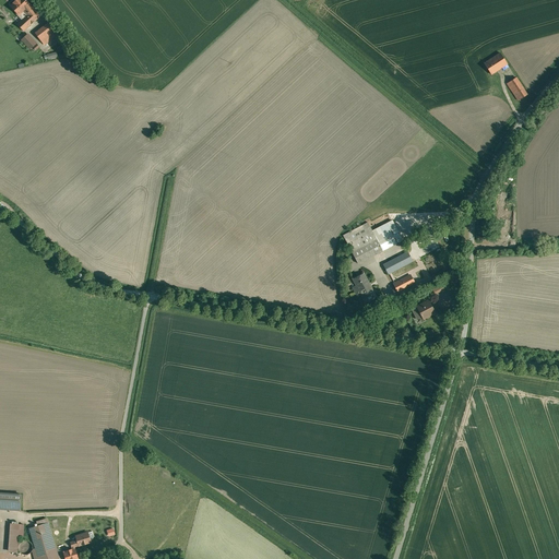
[(31,6),(25,0),(16,0),(11,6),(20,15),(23,12),(26,15),(33,23),(40,15),(31,6)]
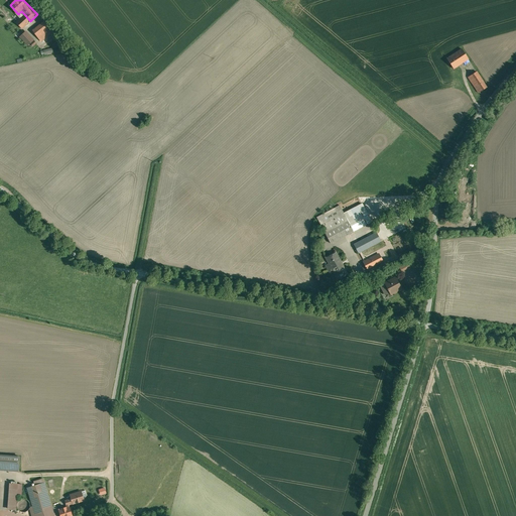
[(22,16),(16,22),(21,28),(30,21),(24,14),(22,15),(22,16)]
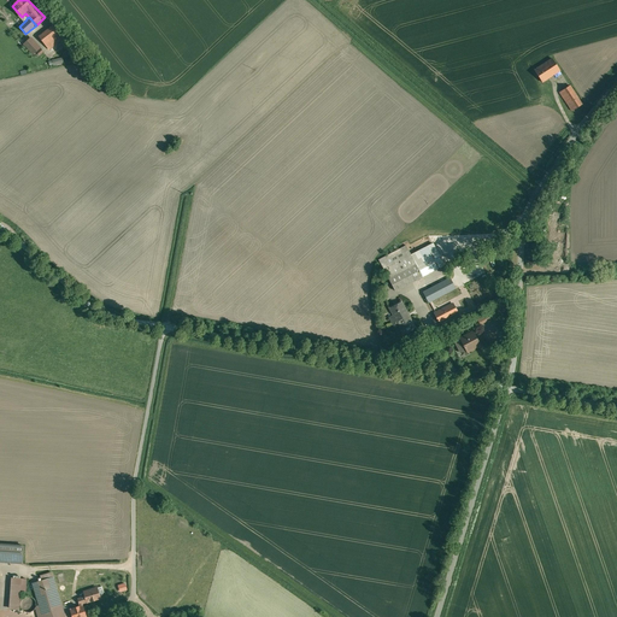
[(54,25),(40,37),(47,46),(62,35),(54,25)]
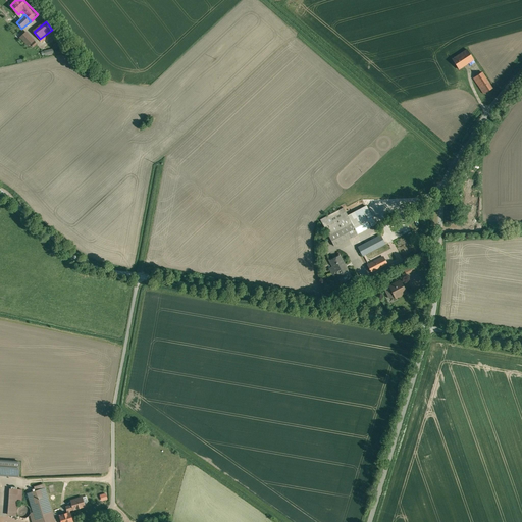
[(34,41),(25,32),(20,37),(29,46),(34,41)]
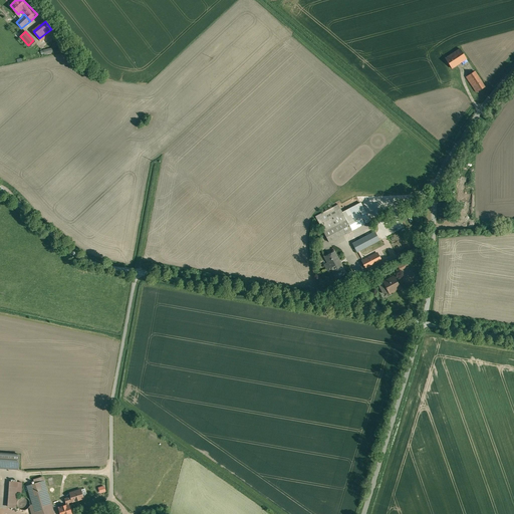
[(460,48),(445,58),(452,68),(467,59),(460,48)]
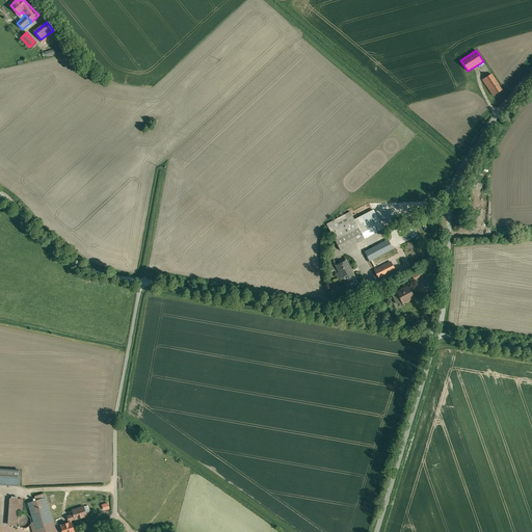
[(491,74),(482,79),(493,96),(502,90),(491,74)]
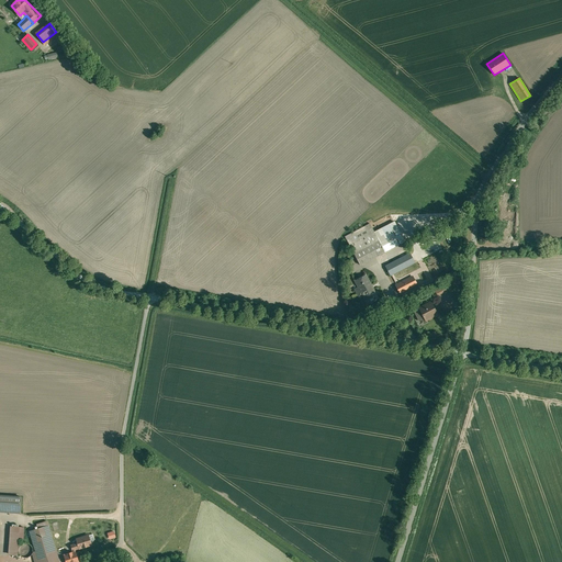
[(394,222),(374,233),(379,240),(385,253),(404,242),(394,222)]
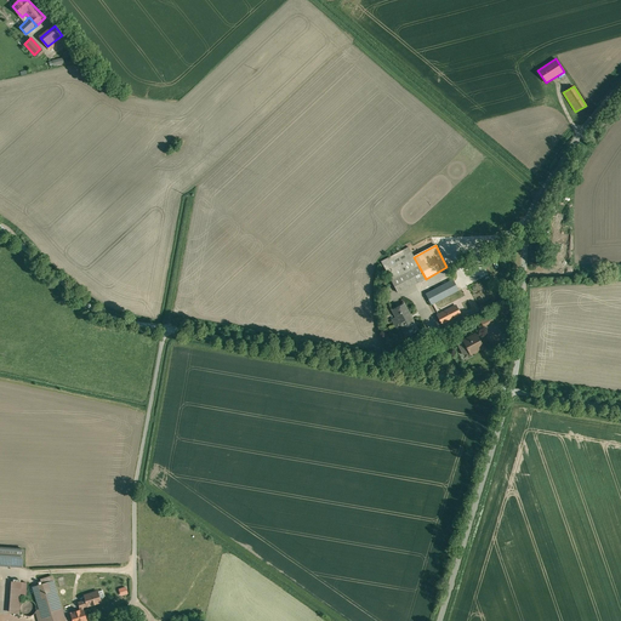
[(409,248),(381,262),(391,280),(419,266),(414,257),(409,248)]
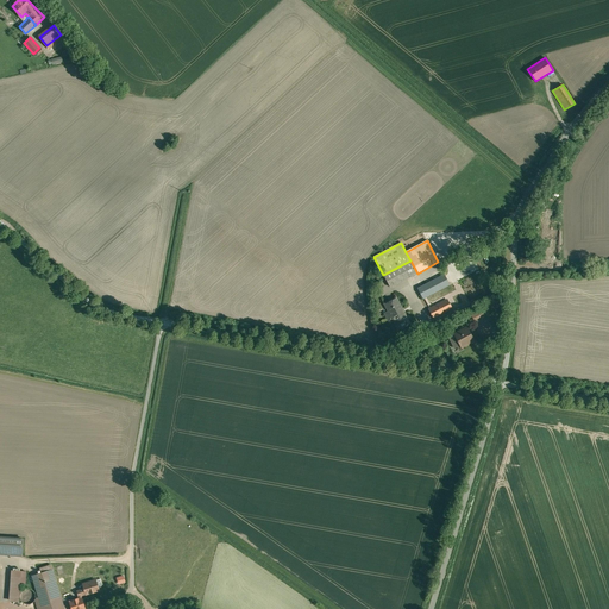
[(410,261),(383,275),(390,288),(418,274),(410,261)]
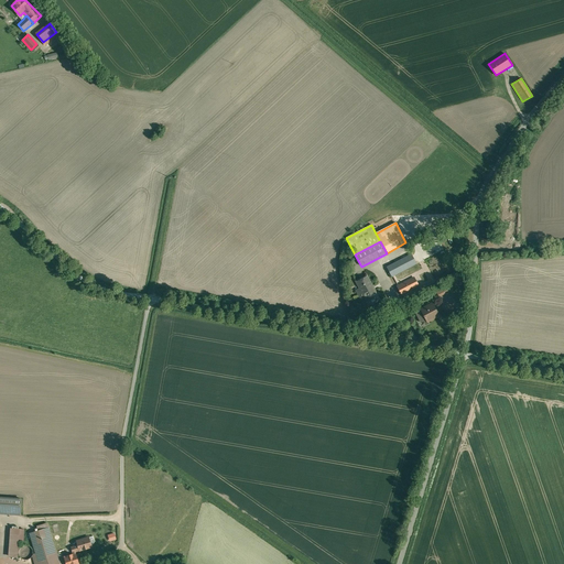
[(411,255),(387,267),(392,277),(416,263),(411,255)]
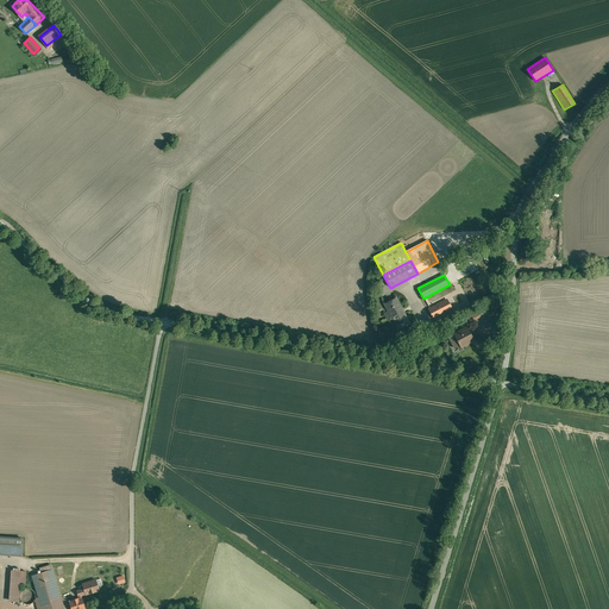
[(443,290),(425,299),(433,318),(452,308),(443,290)]
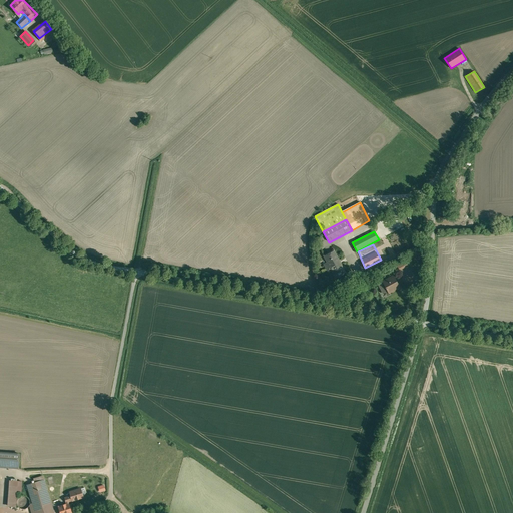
[(339,261),(334,250),(324,255),(328,263),(324,265),(328,272),(331,270),(336,278),(345,273),(339,262),(339,261)]
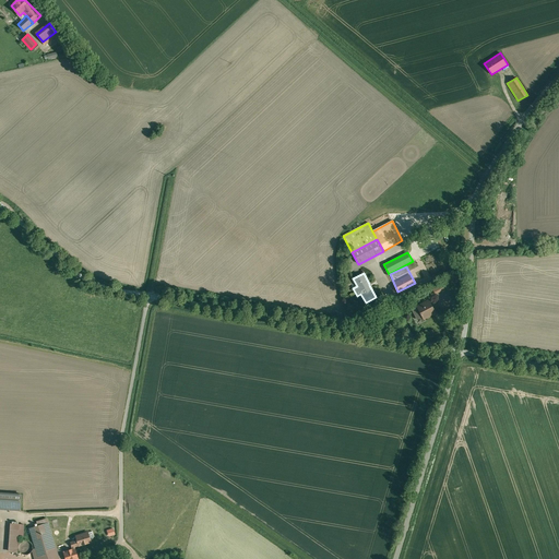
[(428,300),(417,307),(424,319),(435,313),(428,300)]
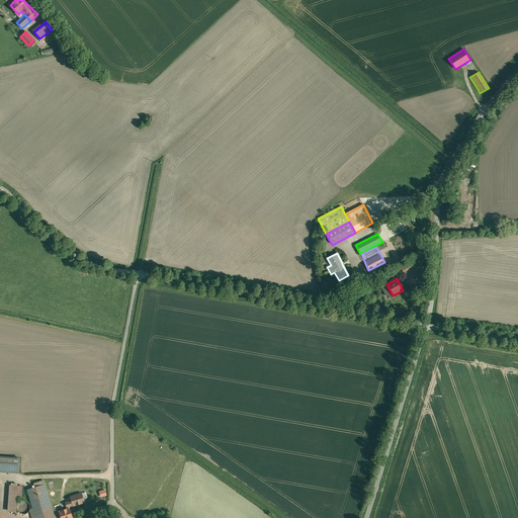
[(0,456),(0,470),(19,472),(20,458),(0,456)]
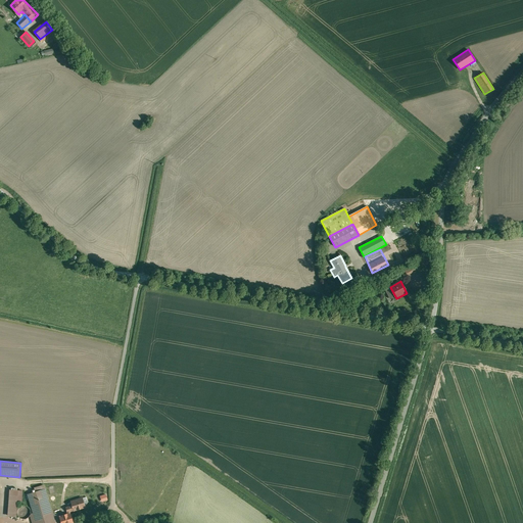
[(22,490),(9,489),(7,516),(16,516),(17,502),(21,502),(22,490)]
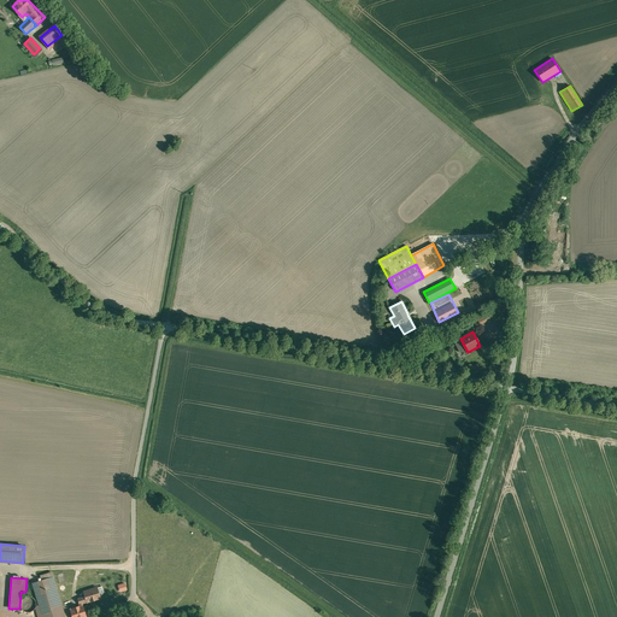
[(31,583),(37,605),(35,606),(37,616),(64,616),(53,577),(36,582),(31,583)]
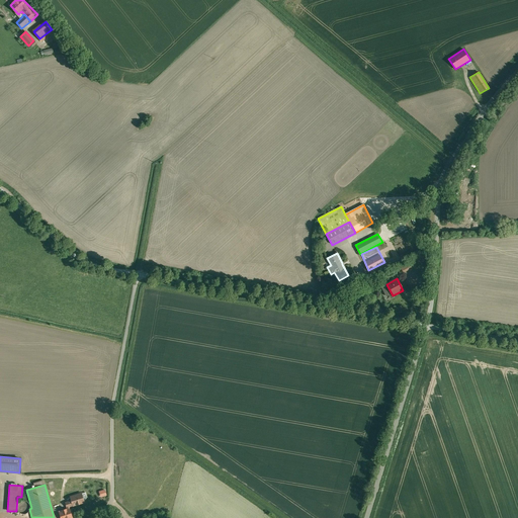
[(81,494),(71,497),(72,501),(66,503),(68,508),(70,508),(69,507),(73,505),(73,506),(84,502),(81,494)]
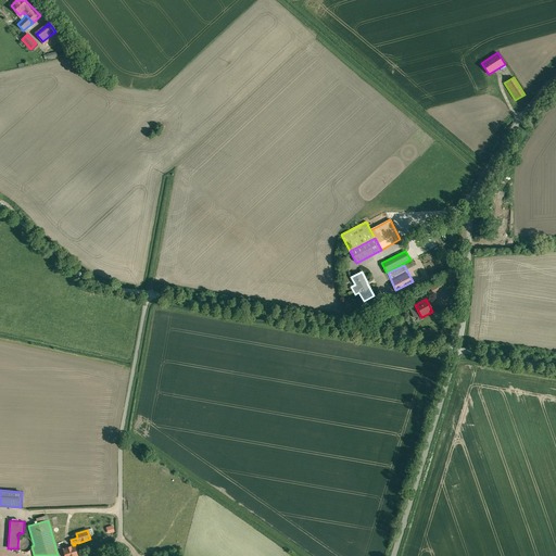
[(73,545),(63,548),(64,555),(77,555),(75,545),(73,545)]
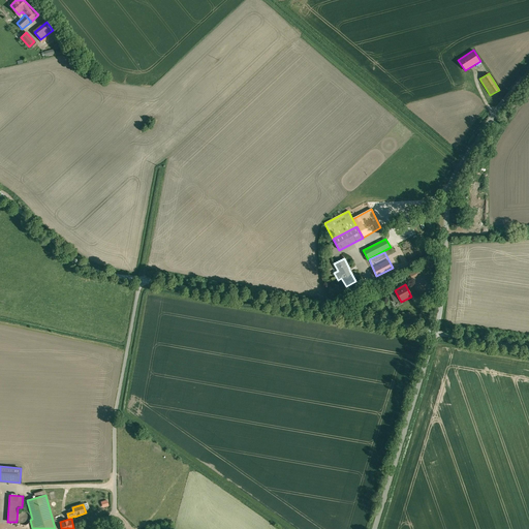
All buildings are outlined.
